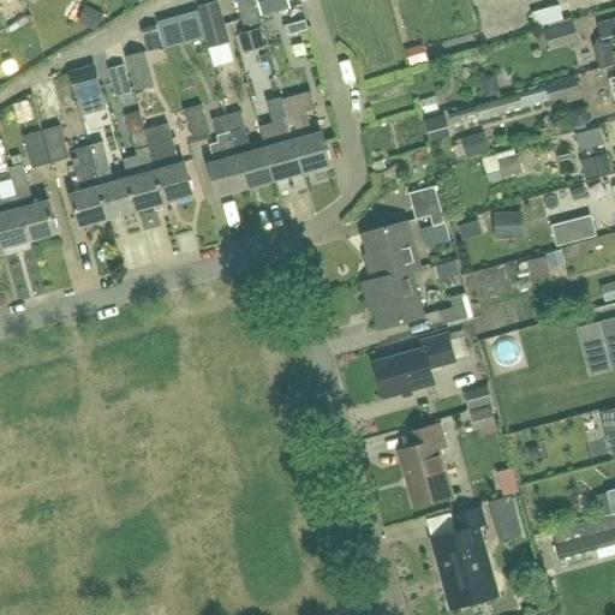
[(239,0),(246,28),(261,23),(254,0),(239,0)]
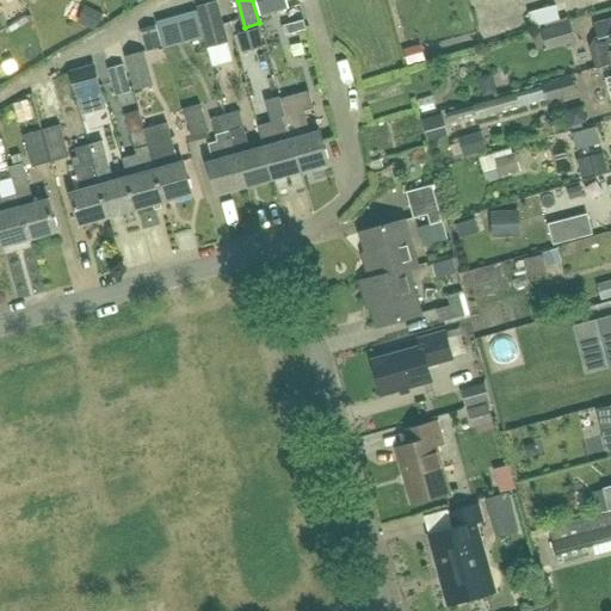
[(259,0),(263,16),(291,8),(289,0),(259,0)]
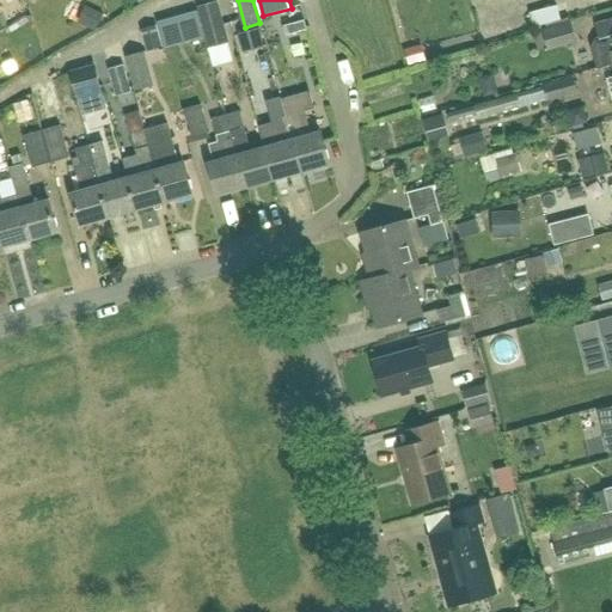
[(208,36),(212,49),(232,43),(220,1),(200,6),(201,10),(208,36)]
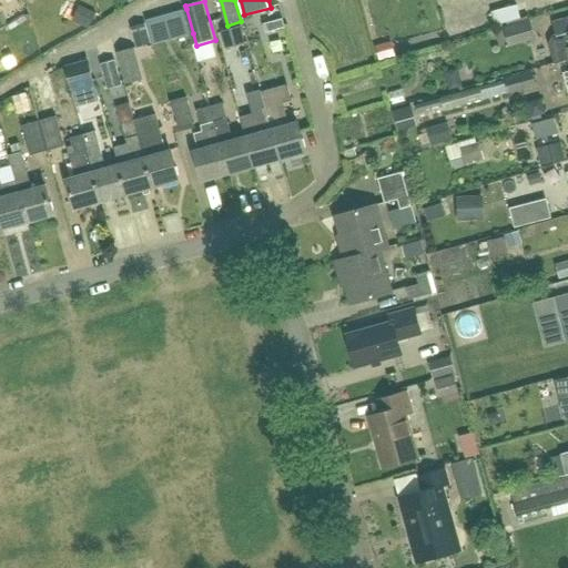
[(518,6),(492,11),(496,26),(521,19),(518,6)]
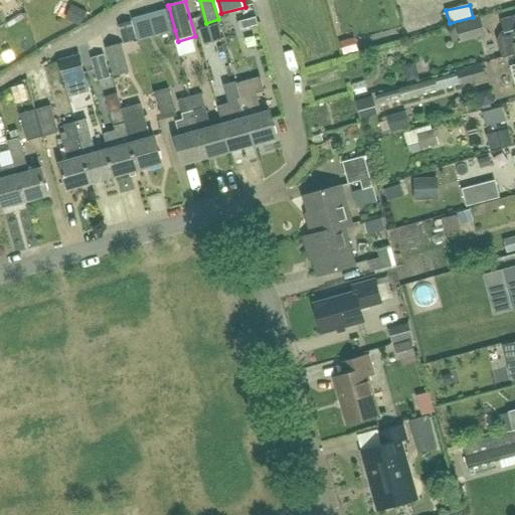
[(86,12),(74,7),(68,19),(79,25),(86,12)]
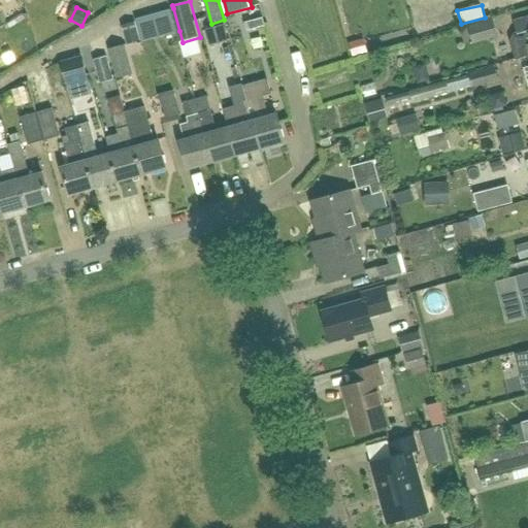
[(173,8),(155,13),(161,35),(179,31),(173,8)]
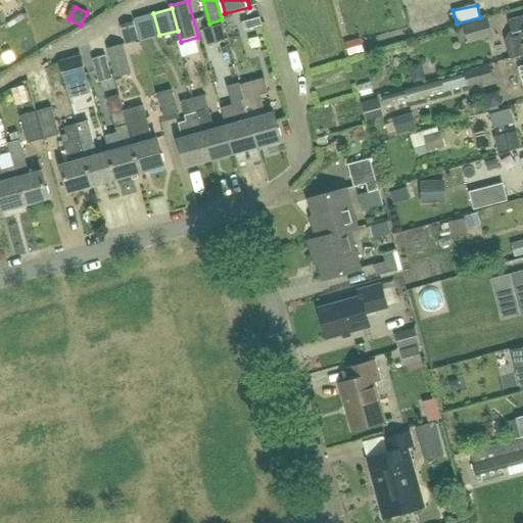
[(260,17),(244,21),(246,30),(263,26),(260,17)]
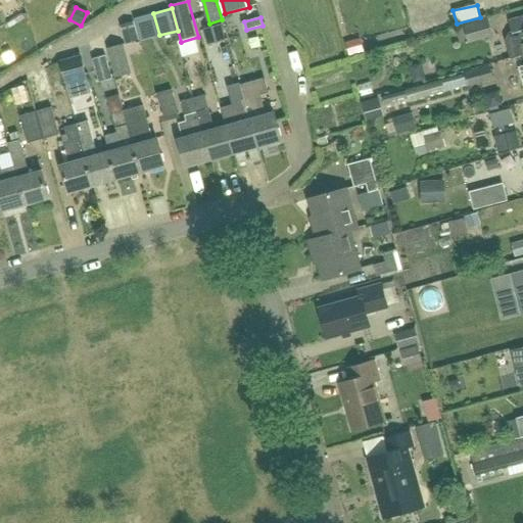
[(522,17),(520,18),(509,21),(512,33),(511,34),(507,40),(511,57),(510,58),(510,59),(522,55),(522,17)]
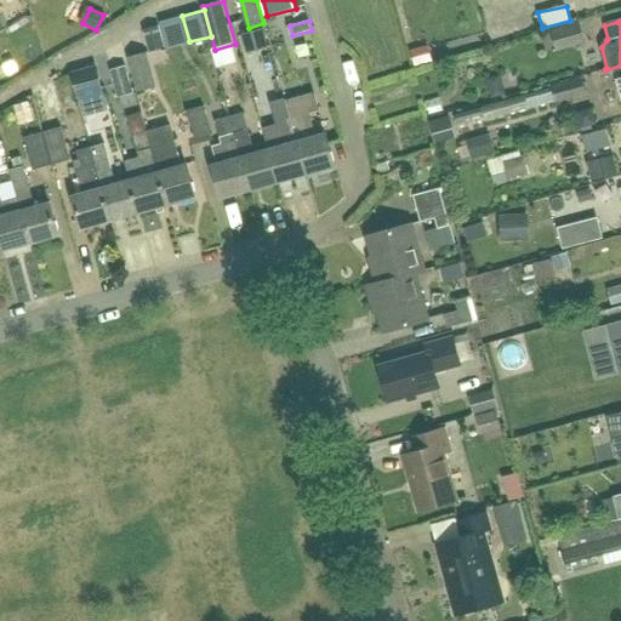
[(551,32),(557,51),(585,44),(579,23),(551,32)]
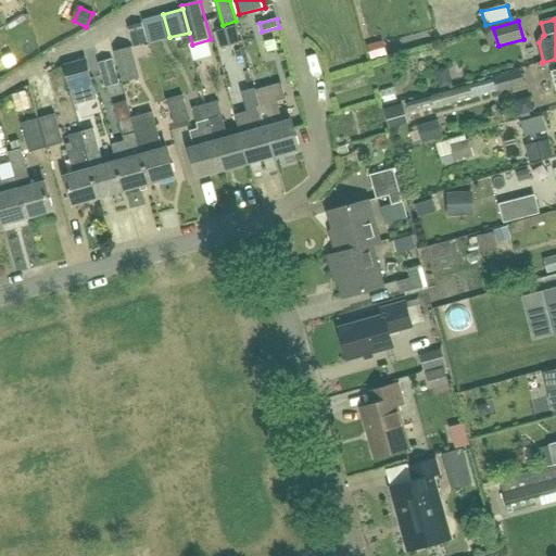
[(130,26),(136,47),(150,42),(144,22),(130,26)]
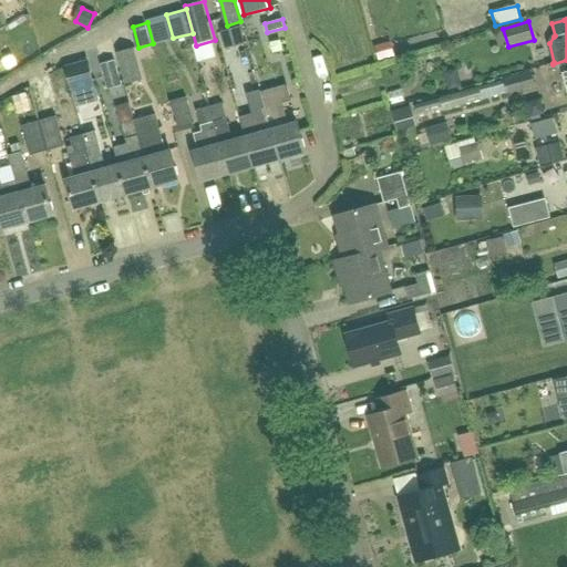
[(385,43),(374,47),(379,61),(390,58),(385,43)]
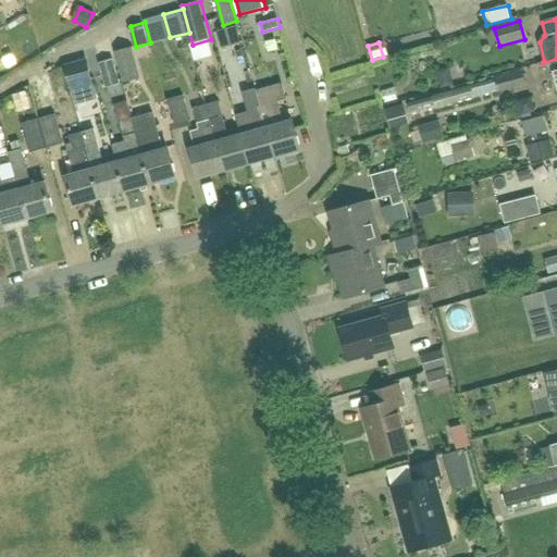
[(116,51),(125,83),(143,78),(134,47),(116,51)]
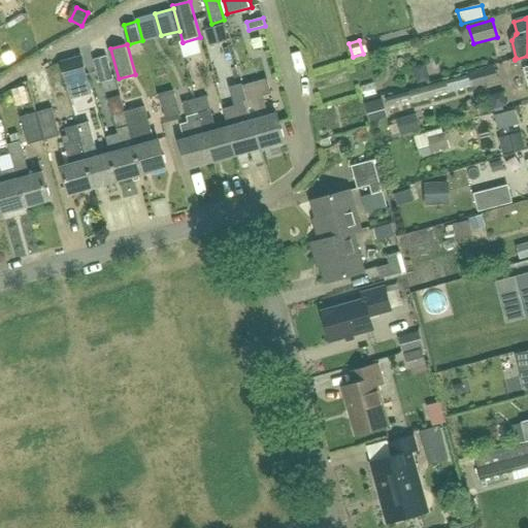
[(397,69),(416,62),(410,50),(392,56),(397,69)]
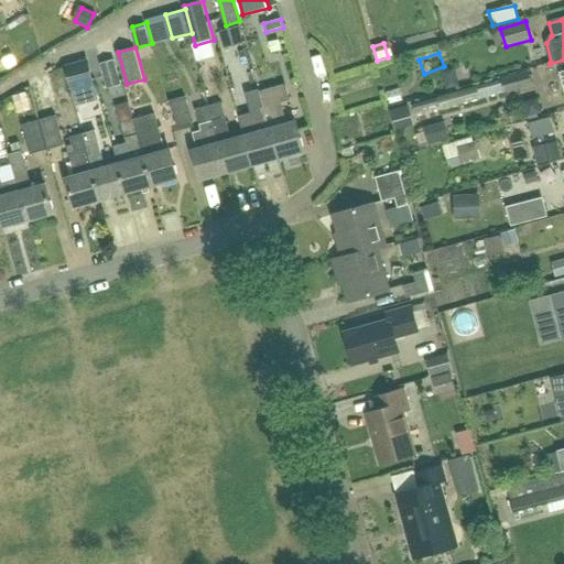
[(102,64),(109,88),(123,85),(117,60),(102,64)]
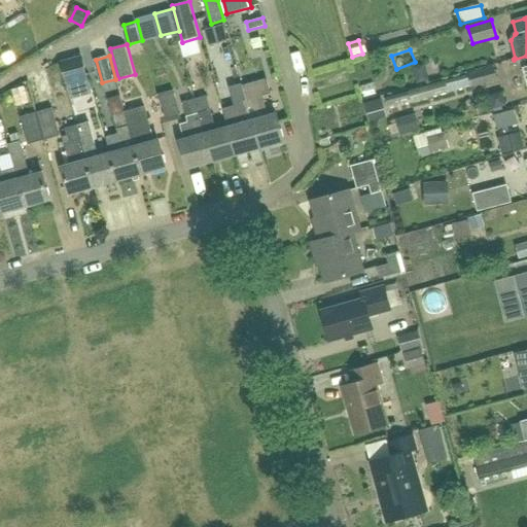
[(475,86),(499,80),(495,66),(470,73),(475,86)]
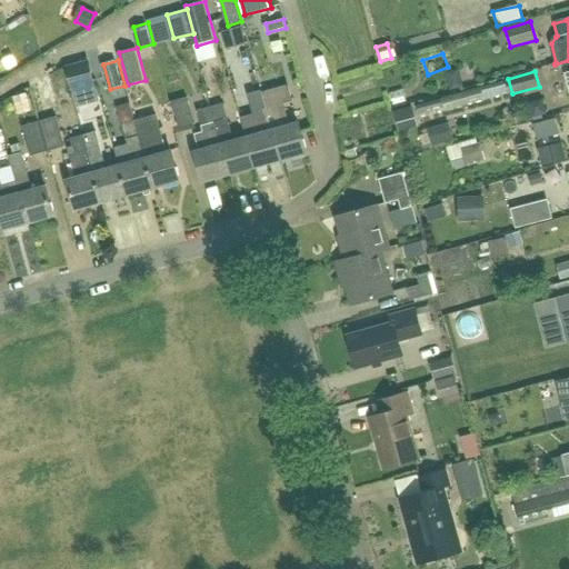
[(91,72),(69,78),(77,108),(99,101),(91,72)]
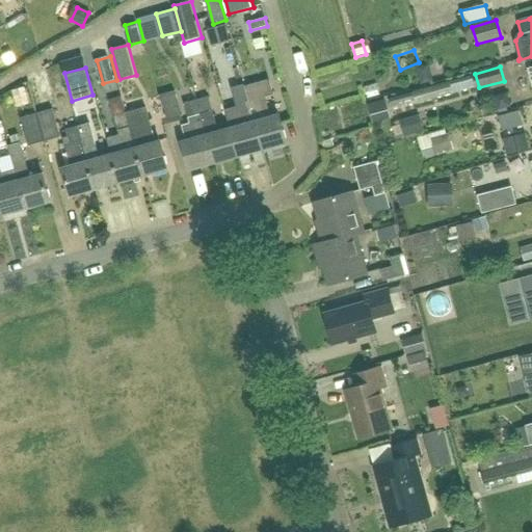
[(416,71),(399,76),(403,88),(419,84),(416,71)]
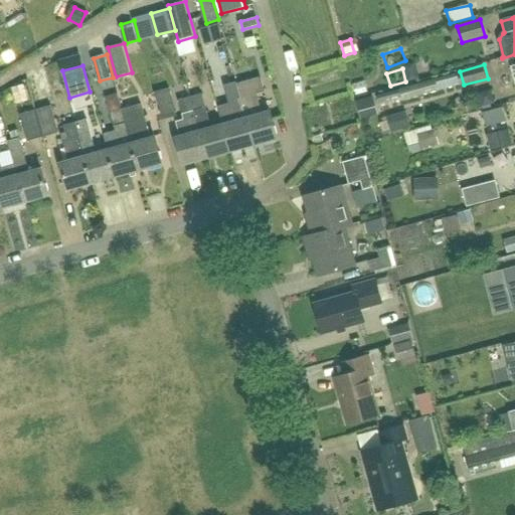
[(278,139),(270,111),(262,114),(256,94),(265,92),(261,77),(237,84),(254,146),(278,139)]
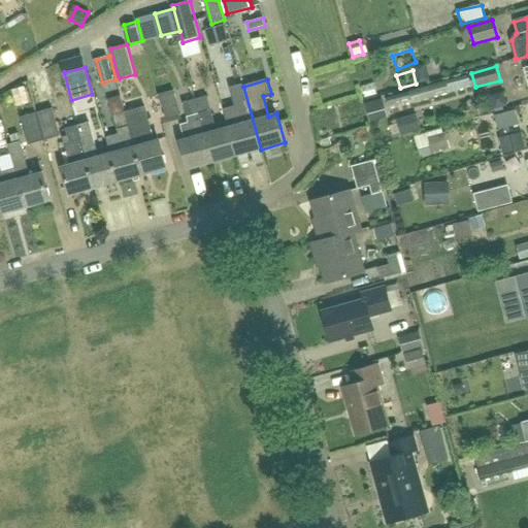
[(416,102),(452,92),(449,80),(413,91),(415,100),(416,102)]
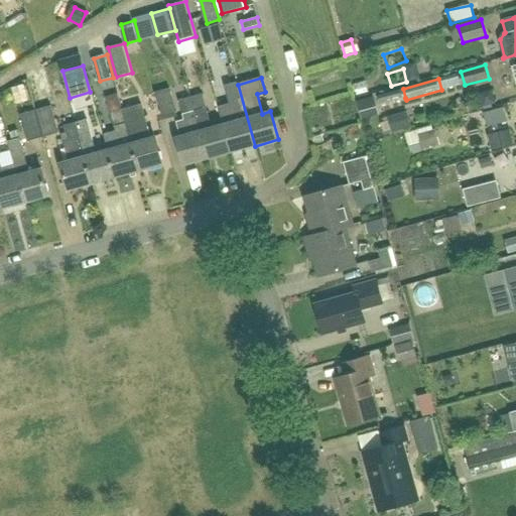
[(226,86),(231,102),(232,104),(219,108),(223,124),(231,153),(255,146),(238,85),(237,83),(226,86)]
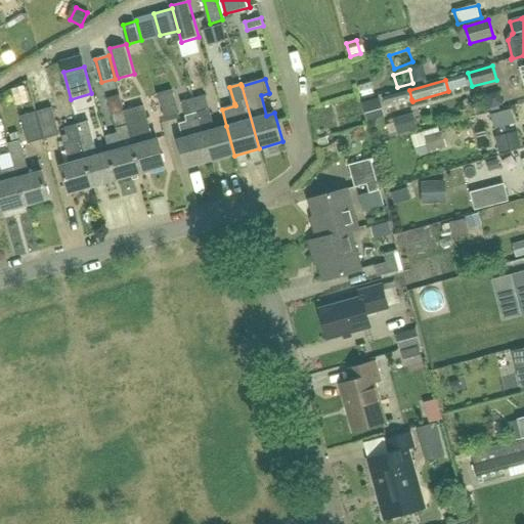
[(12,89),(16,105),(28,102),(25,86),(12,89)]
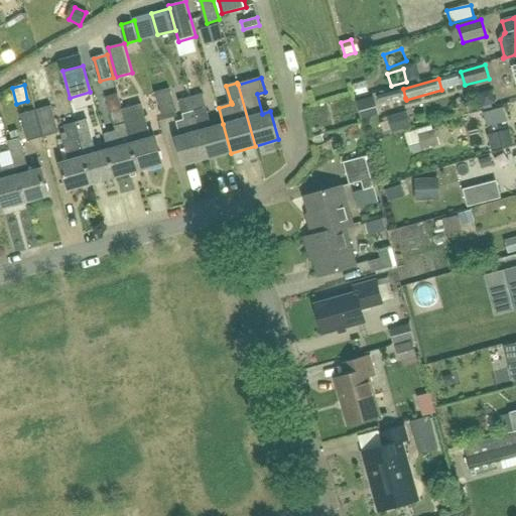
[(157,92),(165,120),(179,116),(171,88),(157,92)]
